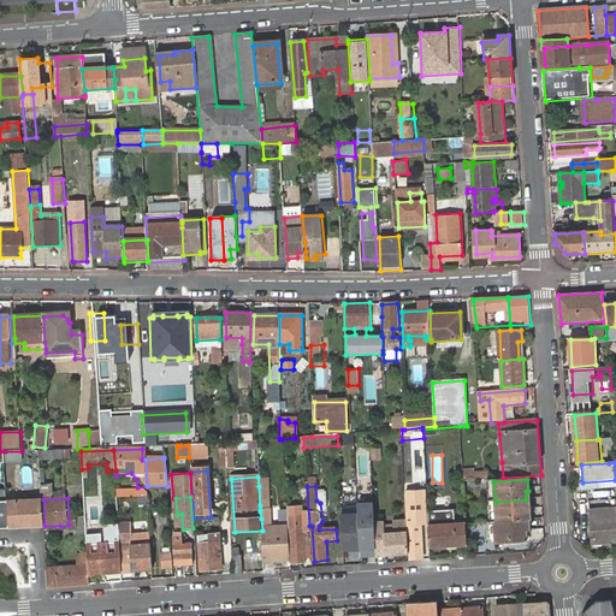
[(7,502),(10,528),(45,526),(43,499),(7,502)]
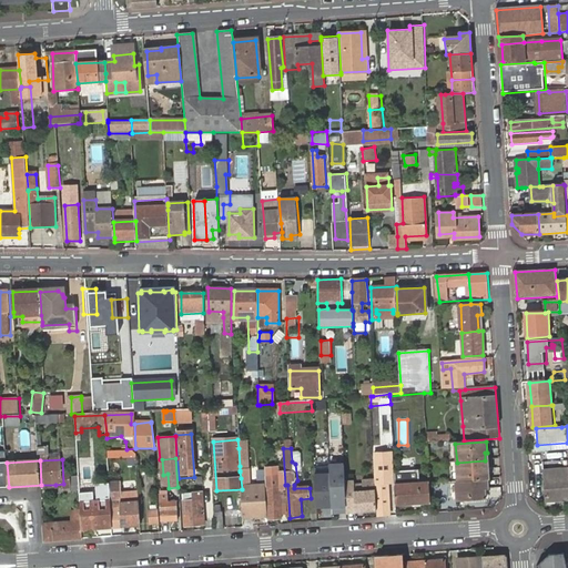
[(488,470),(488,460),(485,460),(457,463),(457,474),(458,482),(486,480),(486,470),(488,470)]
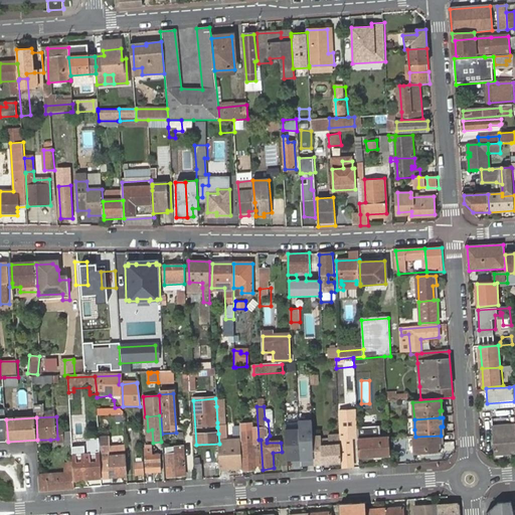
[(0,443),(8,442),(6,419),(0,419),(0,443)]
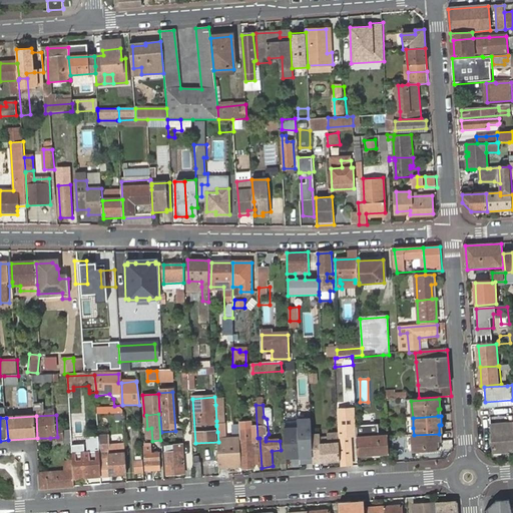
[(298,418),(285,419),(287,459),(301,458),(299,421),(298,418)]
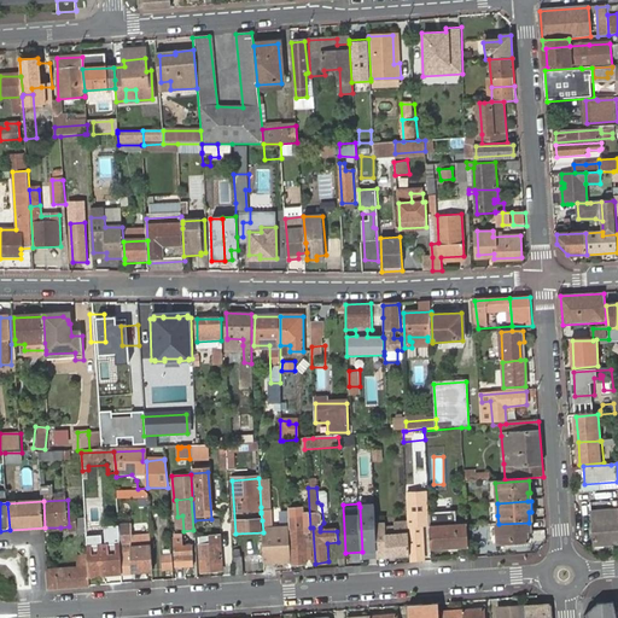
[(375,506),(360,507),(362,558),(379,557),(375,506)]
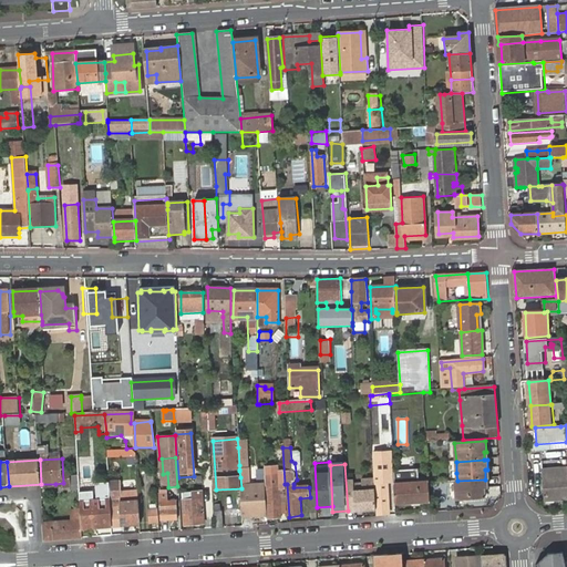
[(566,500),(566,467),(563,468),(547,470),(543,470),(544,502),(566,500)]
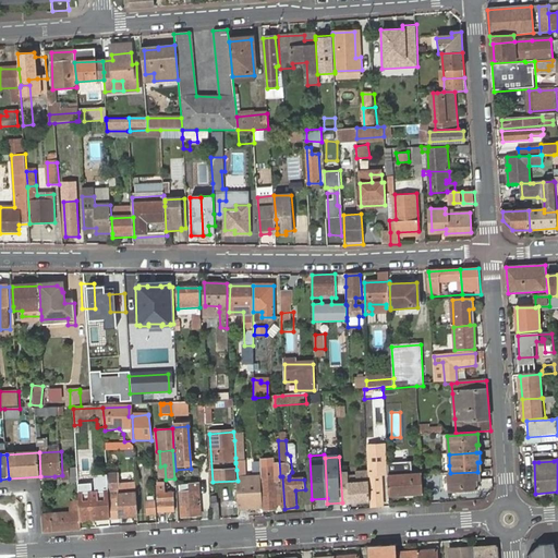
[(238,481),(239,509),(262,507),(261,495),(259,495),(258,477),(244,478),(243,463),(235,463),(237,470),(238,481)]
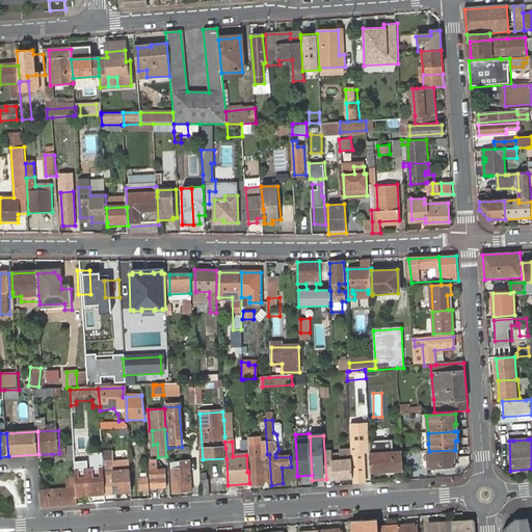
[(248,443),(249,458),(250,457),(254,486),(264,485),(262,457),(259,457),(258,443),(248,443)]
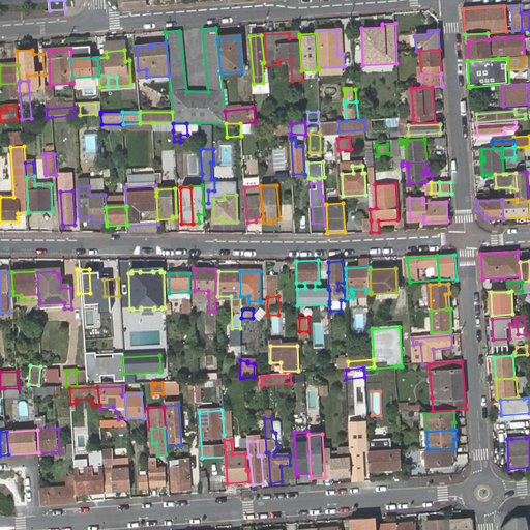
[(361,441),(352,442),(354,480),(364,480),(363,450),(361,449),(361,441)]
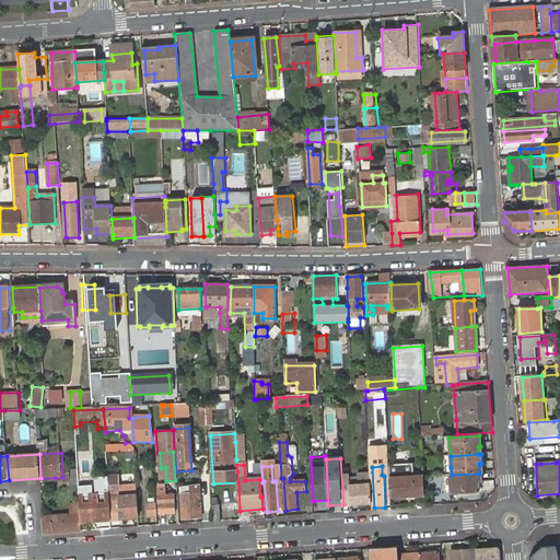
[(79,480),(78,470),(69,471),(70,473),(62,474),(62,477),(62,480),(62,482),(70,482),(70,485),(79,483),(79,480)]
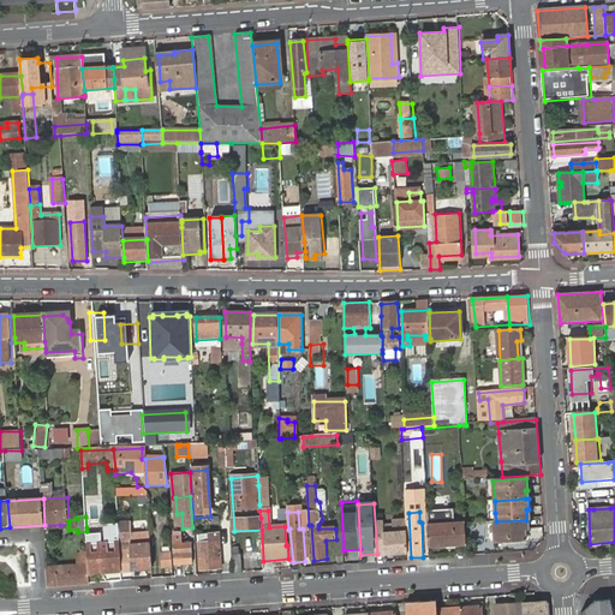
[(386,533),(407,532),(407,520),(393,521),(394,525),(384,526),(386,533)]
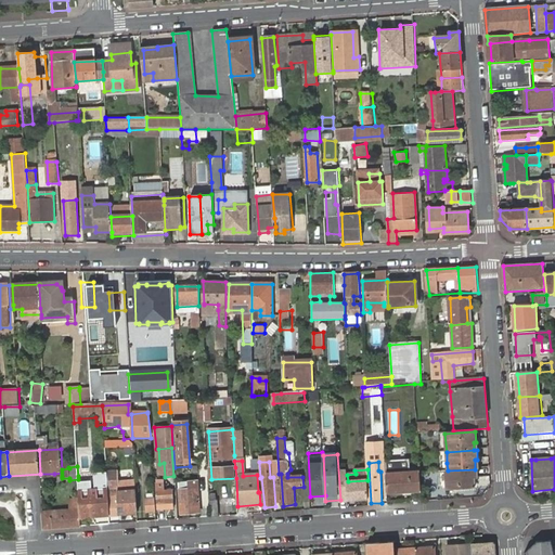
[(475,469),(448,470),(448,473),(446,473),(447,491),(475,489),(474,479),(477,479),(477,469),(475,469)]
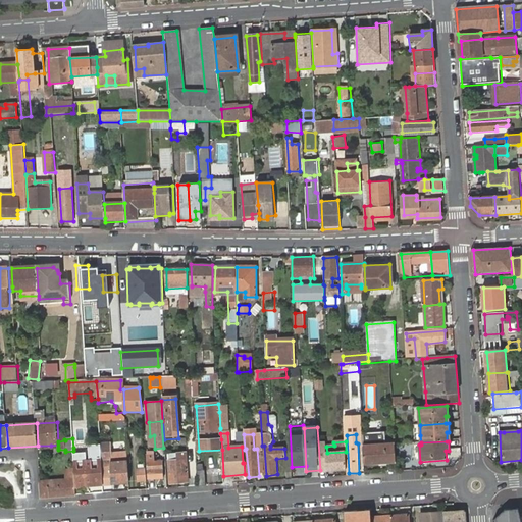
[(326,442),(318,442),(318,449),(320,470),(320,472),(328,471),(326,453),(327,453),(326,447),(326,442)]
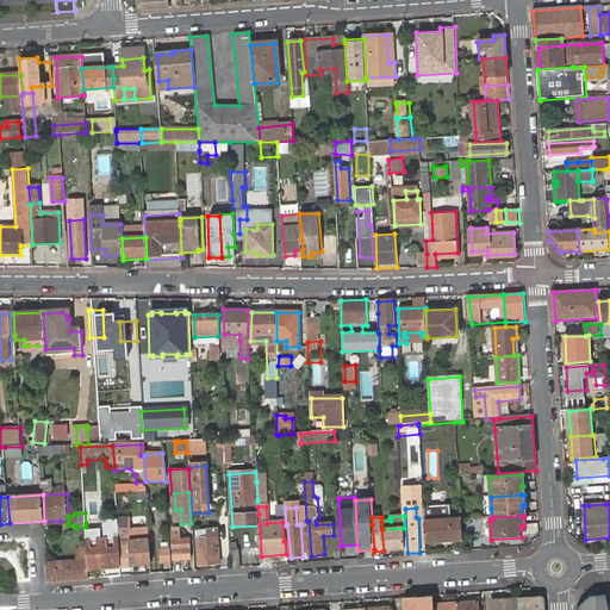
[(117,518),(117,521),(120,567),(153,565),(149,529),(130,530),(130,518),(117,518)]
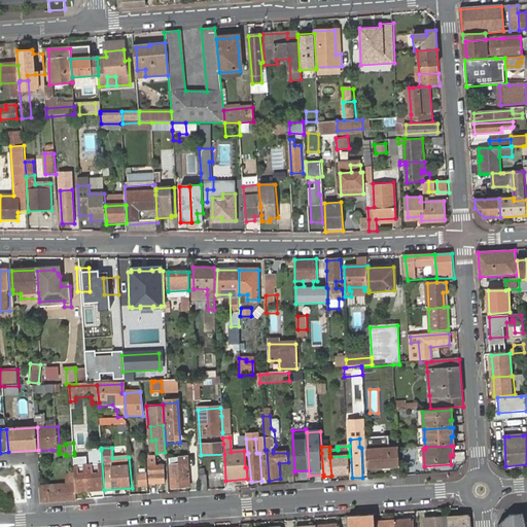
[(399,466),(398,449),(366,451),(367,468),(399,466)]
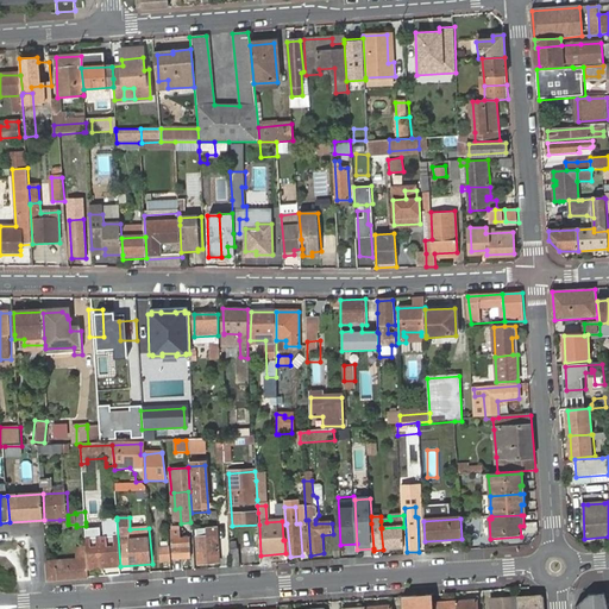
[(87,539),(87,546),(88,570),(120,566),(117,520),(102,521),(102,528),(104,538),(87,539)]
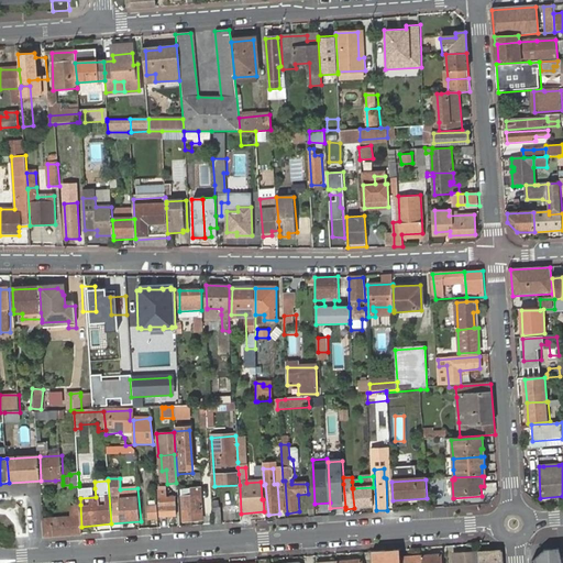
[(354,508),(374,508),(373,487),(352,488),(354,508)]
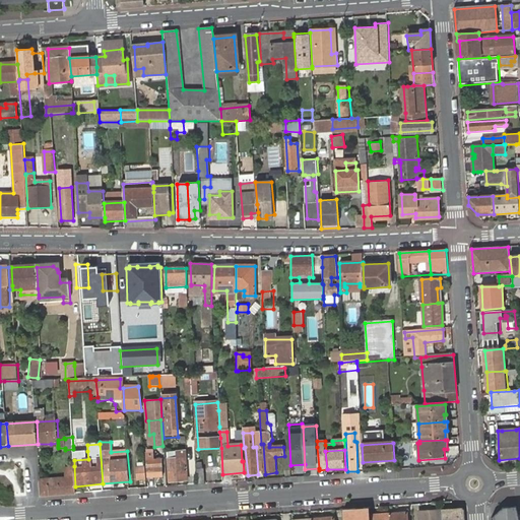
[(88,459),(87,451),(73,452),(73,454),(74,460),(88,459)]
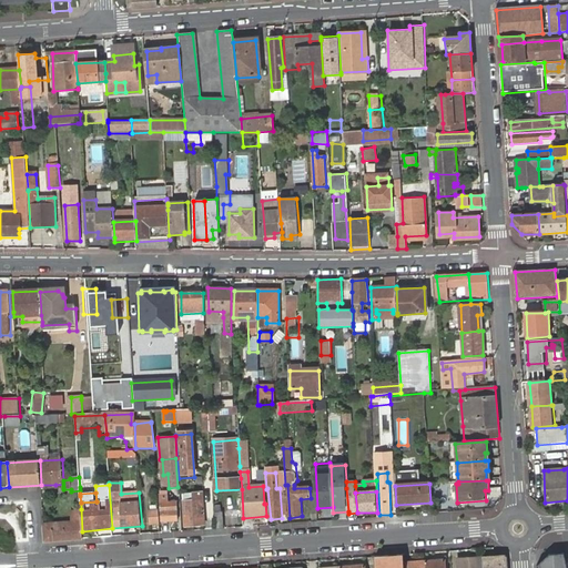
[(203,494),(193,494),(193,500),(183,501),(185,527),(205,525),(203,494)]
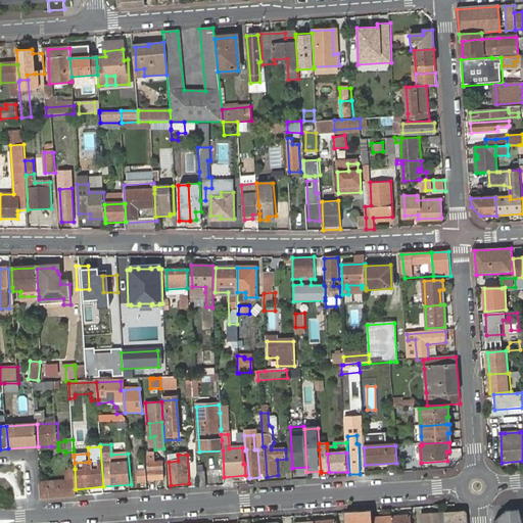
[(155,464),(148,464),(148,480),(164,479),(163,463),(155,464)]
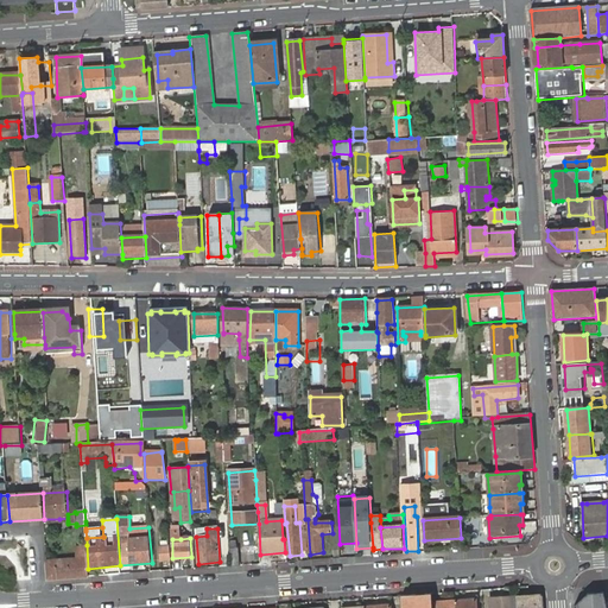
[(71,561),(48,563),(49,581),(89,577),(88,569),(87,545),(82,545),(82,551),(71,552),(71,561)]
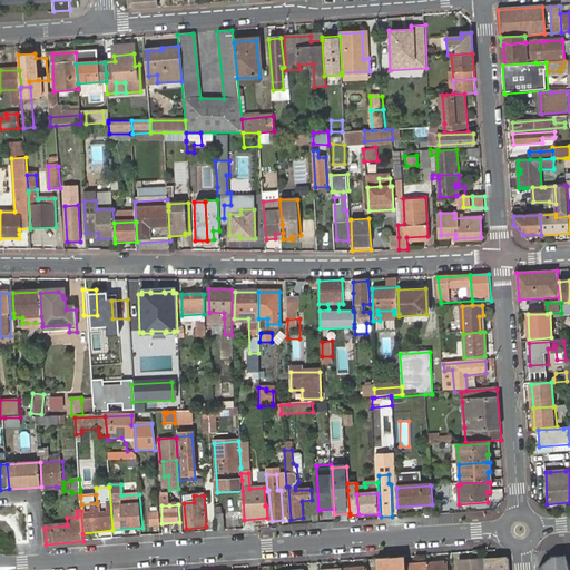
[(160,527),(159,512),(149,512),(150,528),(160,527)]
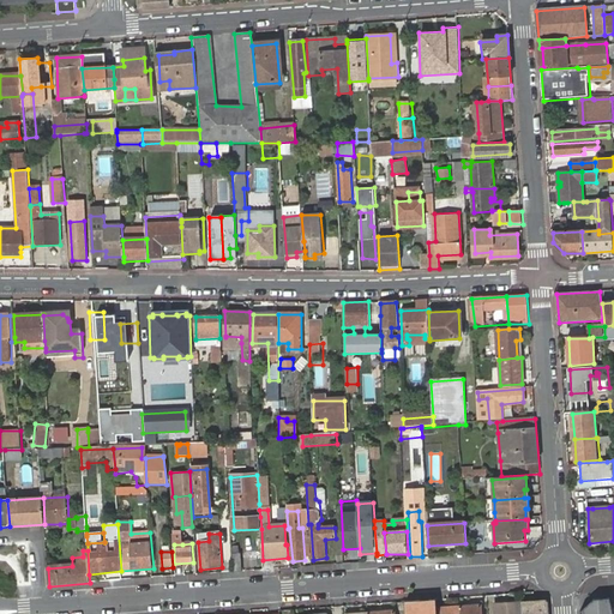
[(233,554),(234,573),(244,572),(242,553),(233,554)]
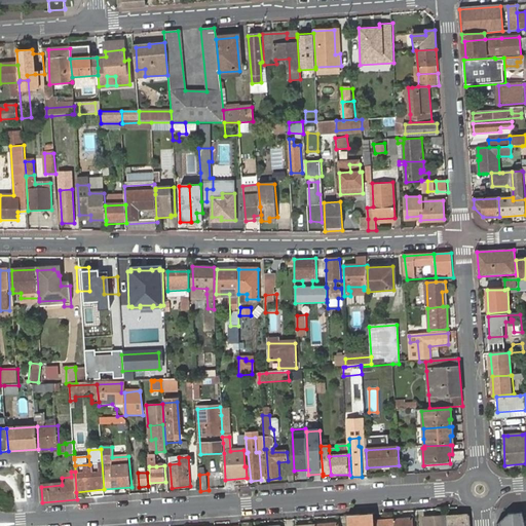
[(525,525),(522,513),(516,513),(509,513),(500,522),(498,525),(525,525)]
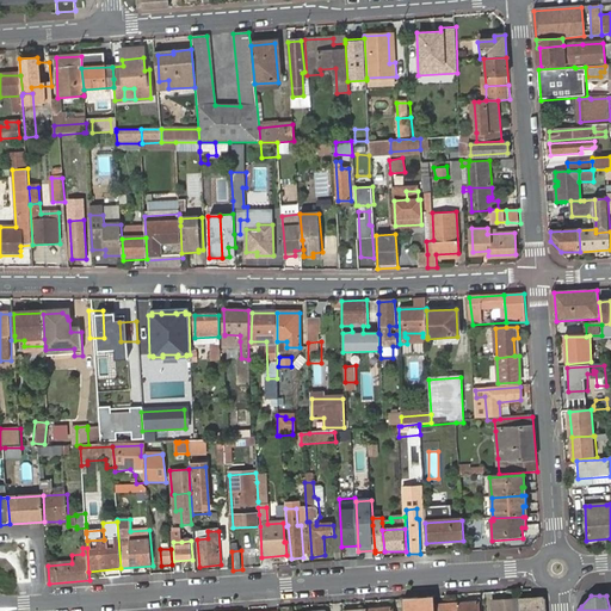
[(406,610),(436,610),(436,609),(436,599),(406,602),(406,610)]
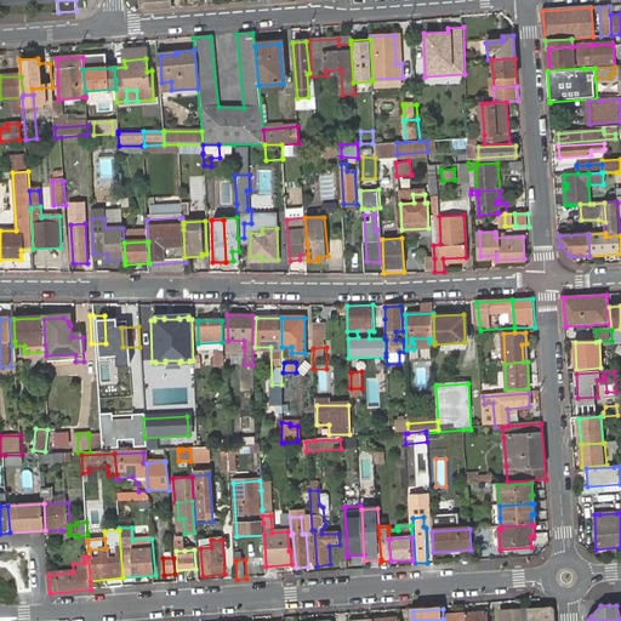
[(553,620),(553,610),(530,613),(530,620),(553,620)]
